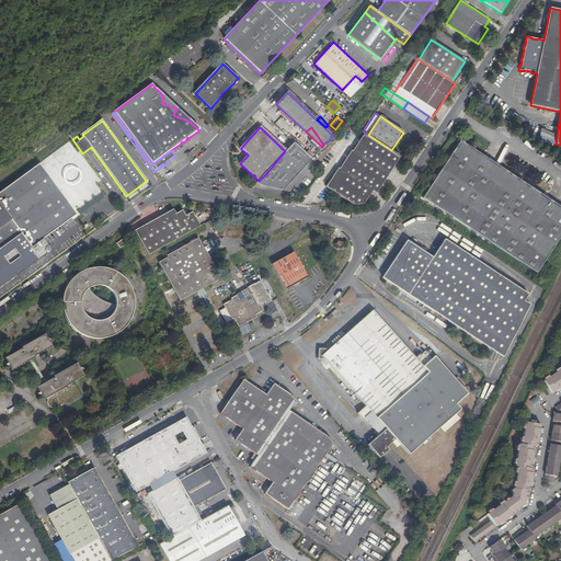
[(376,194),(400,157),(391,150),(368,135),(365,133),(353,151),(352,151),(340,170),(339,169),(327,187),(354,205),(364,205),(373,192),(376,194)]
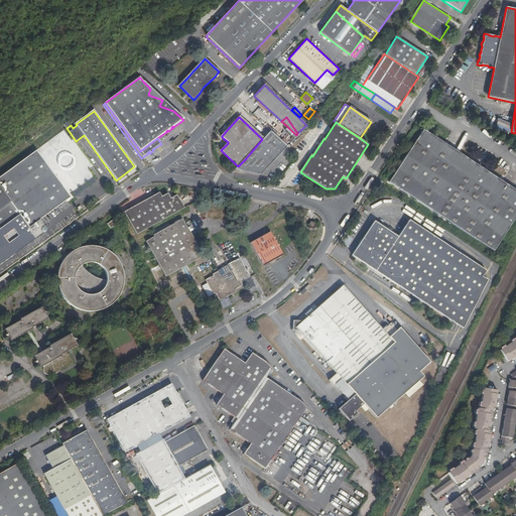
[(289,142),(296,135),(289,129),(283,135),(289,142)]
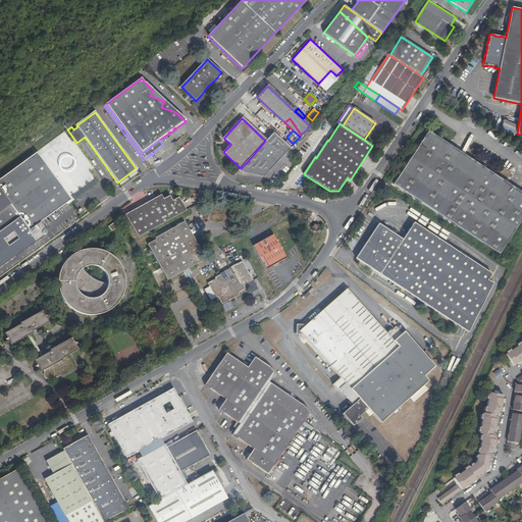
[(521,218),(521,192),(492,172),(470,158),(428,131),(394,184),(414,197),(419,201),(499,254),(505,245),(517,226),(521,218)]
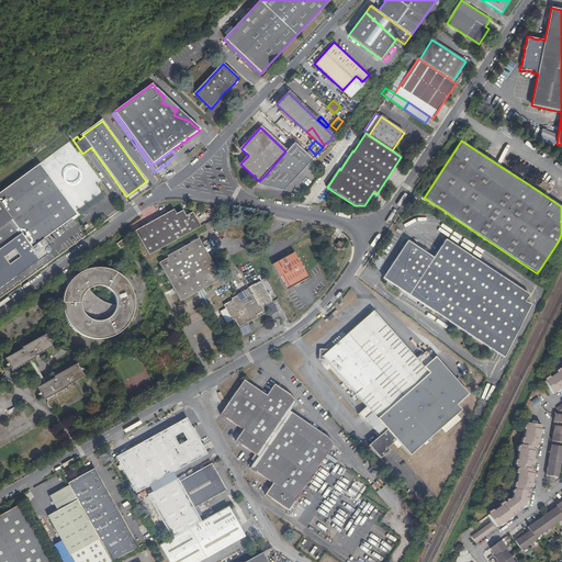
[(272,167),(268,172),(259,181),(257,183),(259,184),(260,186),(263,187),(272,189),(276,189),(279,190),(284,191),(287,189),(313,158),(294,142),(285,152),(272,167)]
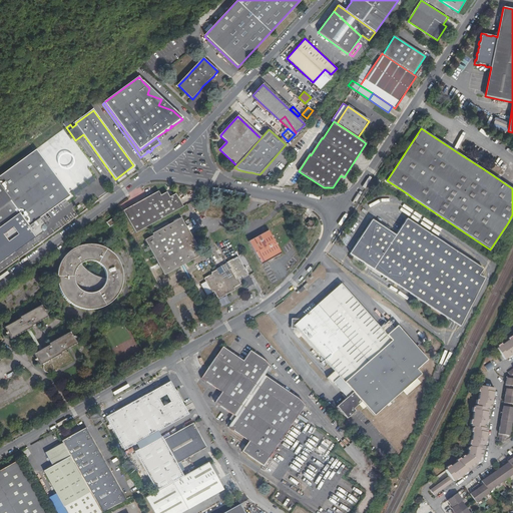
[(0,262),(45,229),(45,227),(45,225),(44,223),(39,217),(69,195),(37,150),(0,175),(0,262)]
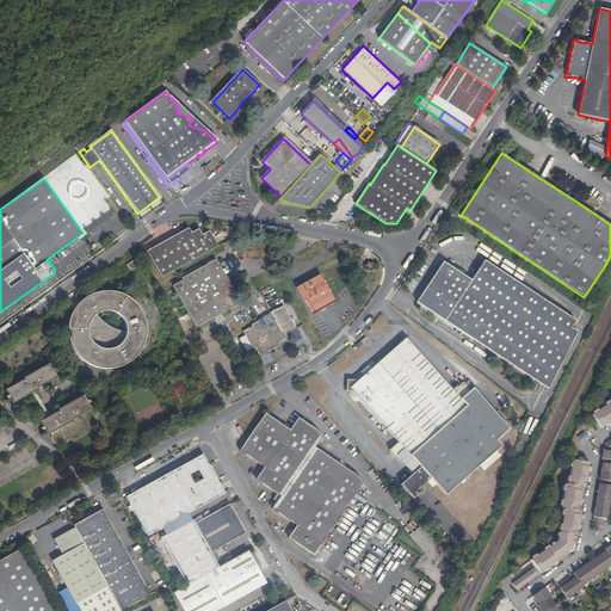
[(148,252),(162,279),(218,247),(210,232),(203,235),(201,230),(193,234),(191,229),(148,252)]
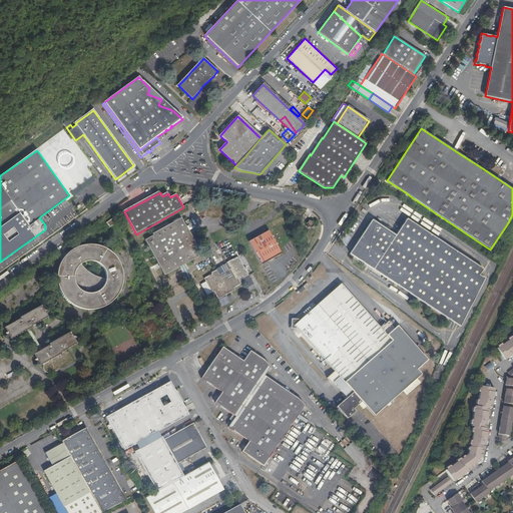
[(197,206),(195,201),(187,205),(190,210),(197,206)]
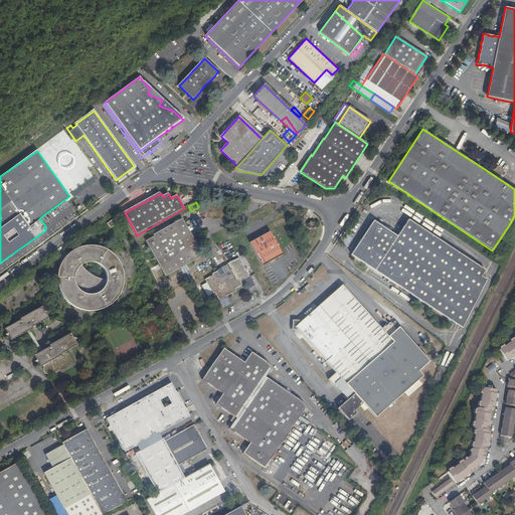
[(416,289),(412,294),(462,327),(486,280),(481,276),(485,270),(408,219),(396,235),(373,220),(351,253),(399,286),(403,281),(416,289)]
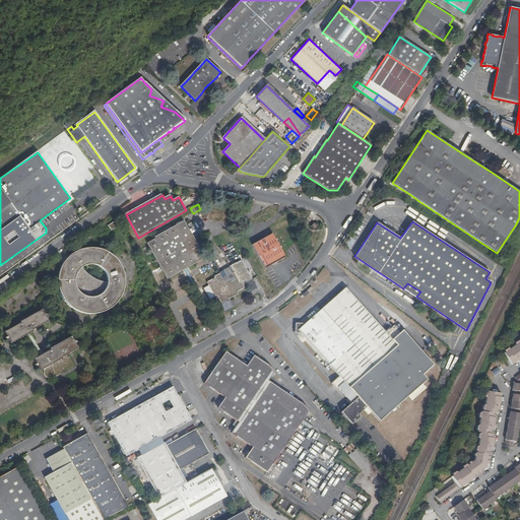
[(115,222),(109,228),(112,232),(117,228),(115,222)]
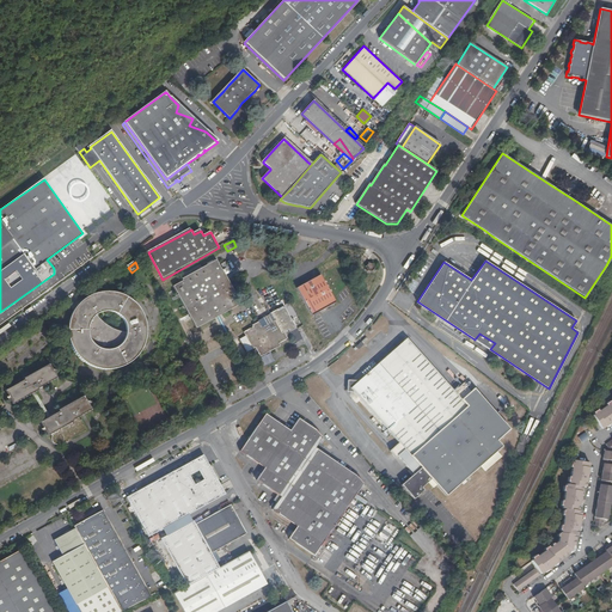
[(218,262),(175,287),(187,307),(188,306),(199,325),(218,314),(227,308),(228,311),(230,310),(239,305),(238,303),(233,295),(236,294),(230,282),(227,283),(222,275),(224,274),(218,262)]
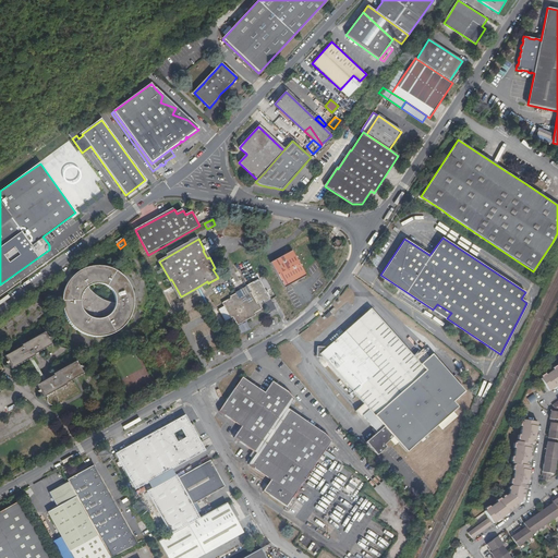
[(292,250),(269,263),(284,287),(305,275),(292,250)]
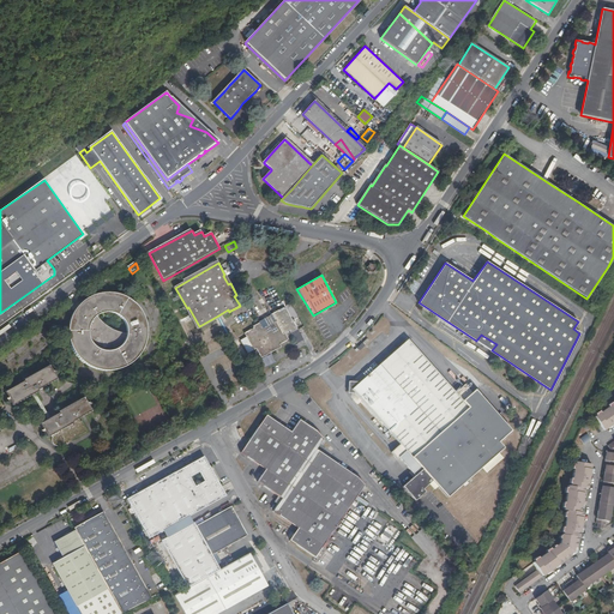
[(146,337),(146,333),(146,329),(146,325),(145,321),(144,318),(142,314),(140,312),(138,308),(136,306),(133,304),(130,301),(127,299),(124,296),(120,295),(116,294),(113,294),(108,294),(104,294),(101,294),(97,295),(94,296),(90,298),(86,299),(84,301),(80,304),(78,306),(76,309),(73,312),(72,315),(71,319),(70,323),(68,326),(68,330),(68,335),(68,338),(68,342),(70,345),(72,349),(73,353),(76,355),(78,359),(80,361),(83,363),(86,366),(90,367),(92,369),(96,371),(101,371),(104,372),(108,372),(112,372),(115,371),(119,369),(122,368),(126,367),(130,365),(132,362),(136,360),(138,357),(140,354),(142,351),(144,348),(145,344),(145,341),(146,337)]
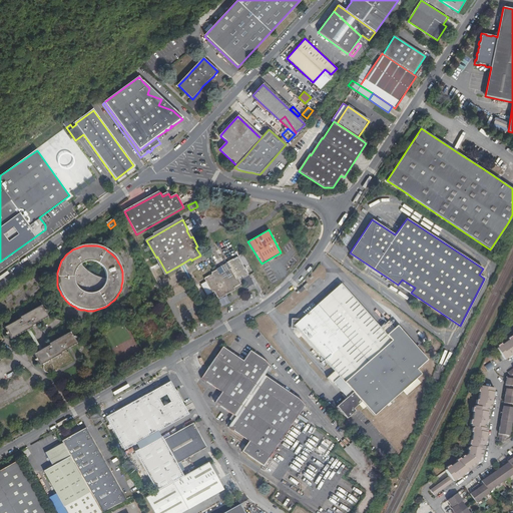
[(243,268),(249,265),(244,255),(244,254),(238,258),(243,268)]
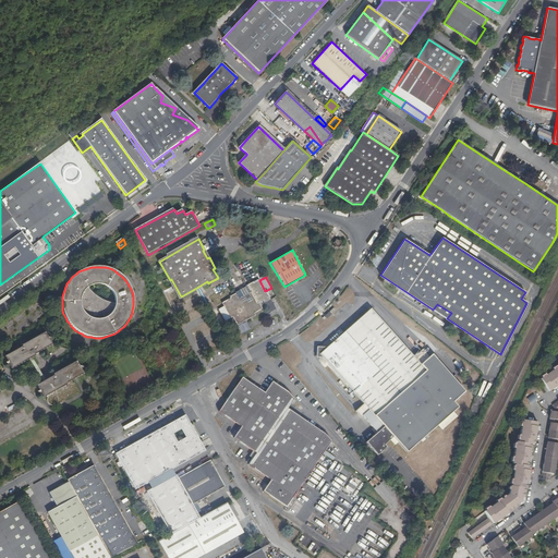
[(253,282),(245,287),(249,293),(239,299),(235,293),(230,296),(231,299),(225,302),(232,317),(233,316),(235,320),(243,317),(254,312),(254,313),(261,310),(257,303),(263,301),(262,299),(267,295),(265,291),(259,280),(254,282),(253,282)]
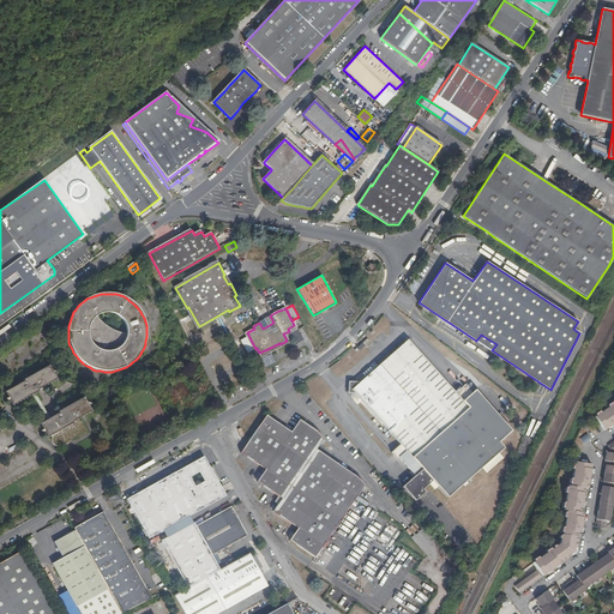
[(476,341),(492,350),(497,344),(481,335),(476,341)]
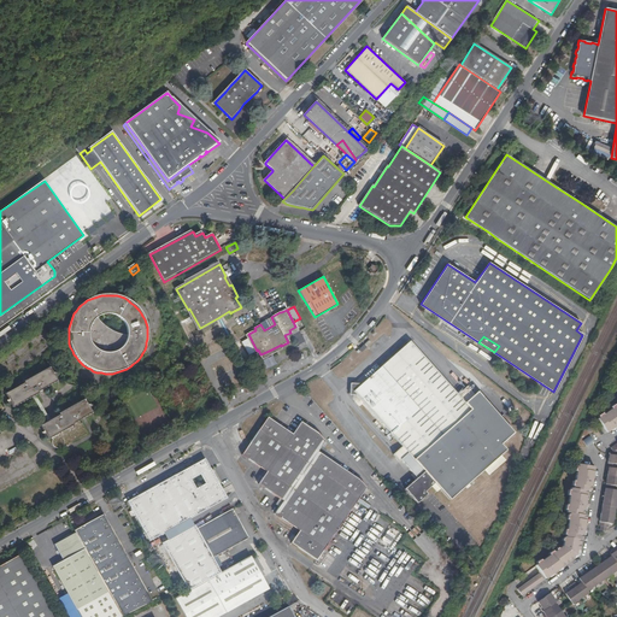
[(477,392),(474,394),(466,386),(457,394),(410,341),(394,354),(362,383),(353,392),(357,395),(401,446),(393,454),(399,462),(400,459),(417,479),(405,489),(415,500),(417,503),(427,494),(425,492),(434,483),(440,479),(456,495),(505,451),(500,445),(513,432),(477,392)]
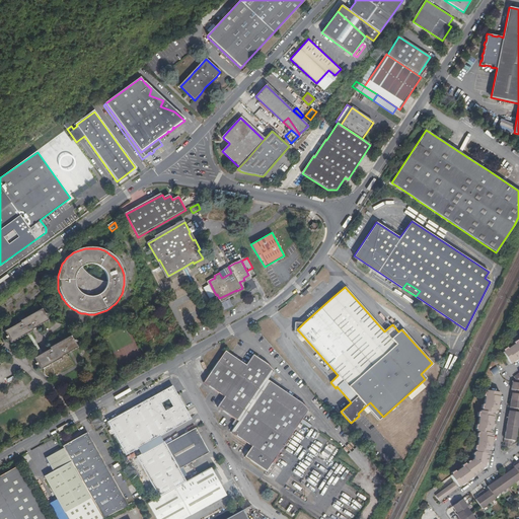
[(41,310),(19,322),(20,323),(4,332),(11,344),(32,332),(31,330),(48,322),(41,310)]
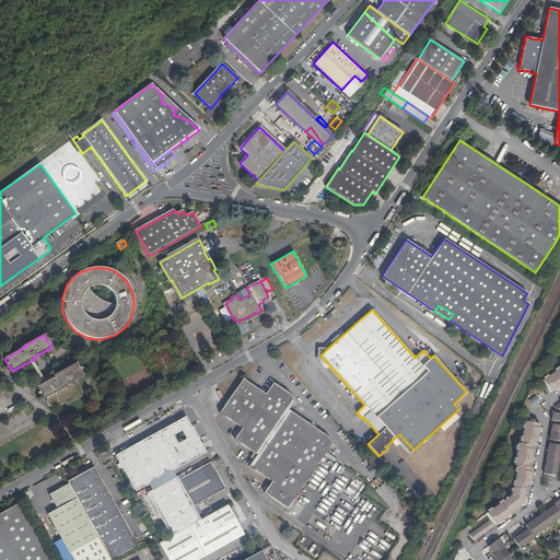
[(321,356),(328,348),(318,348),(317,359),(324,359),(321,356)]
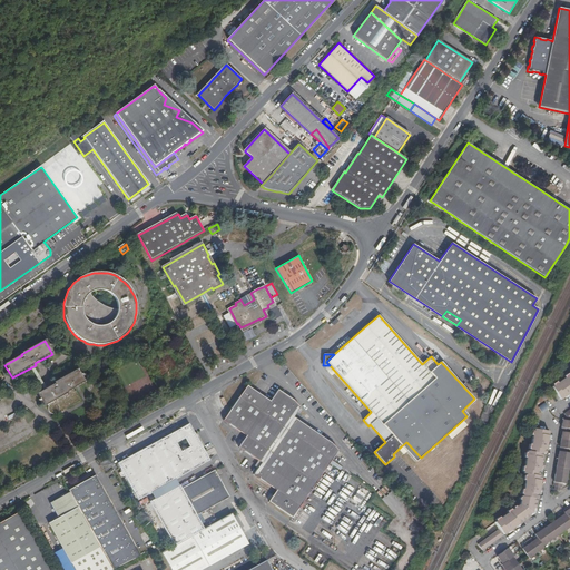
[(55,385),(37,394),(43,408),(47,406),(47,408),(47,409),(48,412),(50,414),(51,415),(53,415),(56,415),(58,414),(60,411),(61,412),(62,412),(66,409),(82,400),(78,391),(77,392),(76,389),(85,383),(78,371),(53,384),(55,385)]
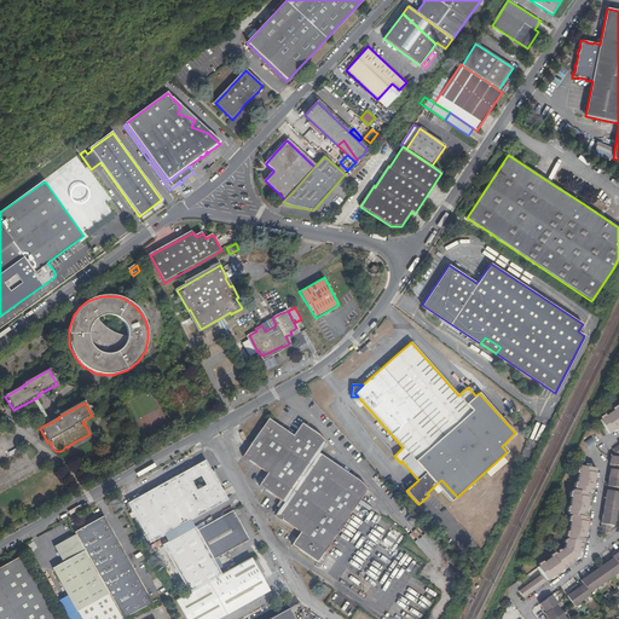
[(618,426),(618,406),(617,409),(615,406),(611,410),(612,411),(606,416),(603,415),(600,418),(601,420),(599,421),(608,434),(618,426)]
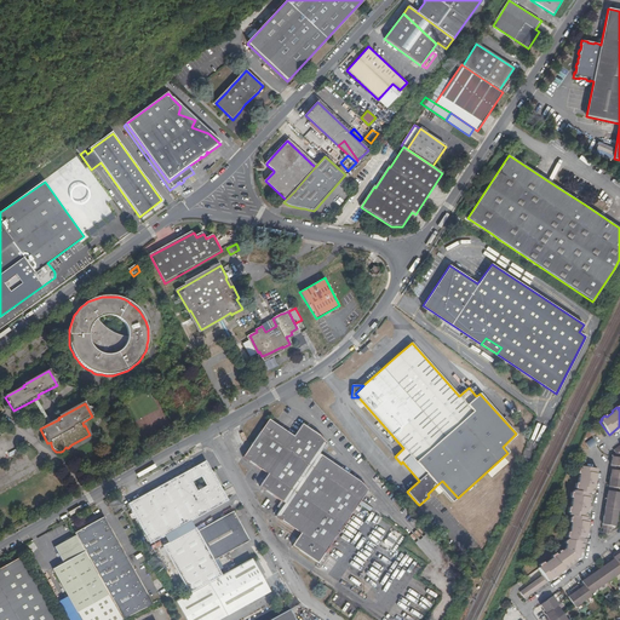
[(316,563),(338,530),(365,488),(359,480),(319,453),(325,442),(319,435),(300,424),(292,436),(274,424),(267,419),(251,445),(242,457),(268,474),(259,487),(285,503),(276,516),(300,532),(292,545),(294,547),(316,563)]
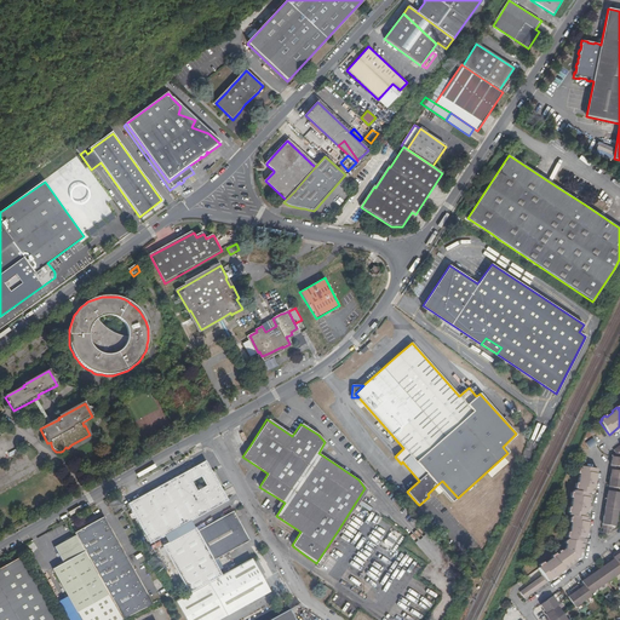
[(206,460),(176,477),(177,478),(196,468),(197,470),(202,468),(202,464),(205,465),(205,469),(207,472),(210,471),(216,483),(217,482),(206,460)]
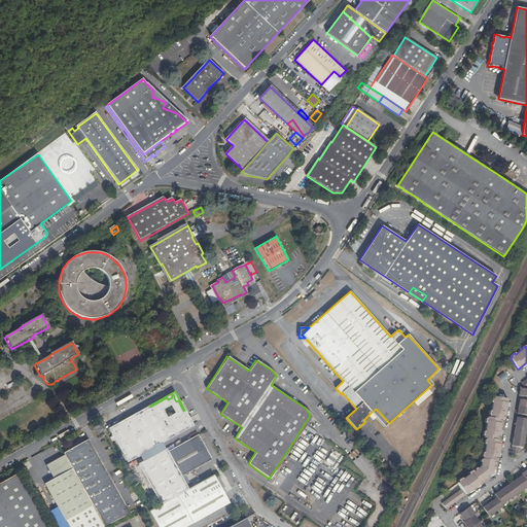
[(150,407),(149,406),(109,428),(128,461),(194,425),(184,410),(183,411),(178,400),(176,401),(174,398),(174,395),(172,394),(172,397),(168,399),(167,397),(150,407)]
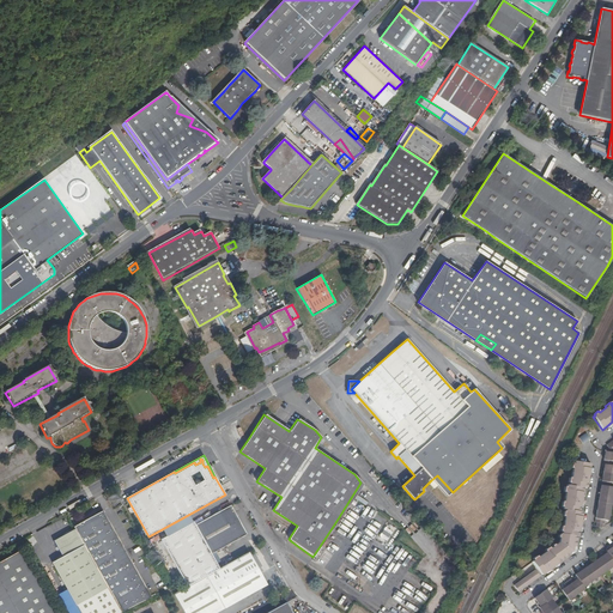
[(612,465),(612,466),(612,461),(604,460),(602,465),(605,465),(604,473),(612,474),(612,465)]
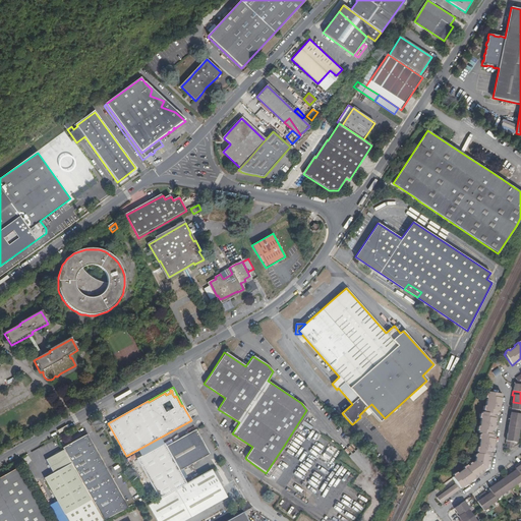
[(483,413),(496,415),(498,415),(502,395),(487,393),(486,395),(485,395),(484,398),(486,399),(484,407),(483,407),(482,411),(484,411),(483,413)]
